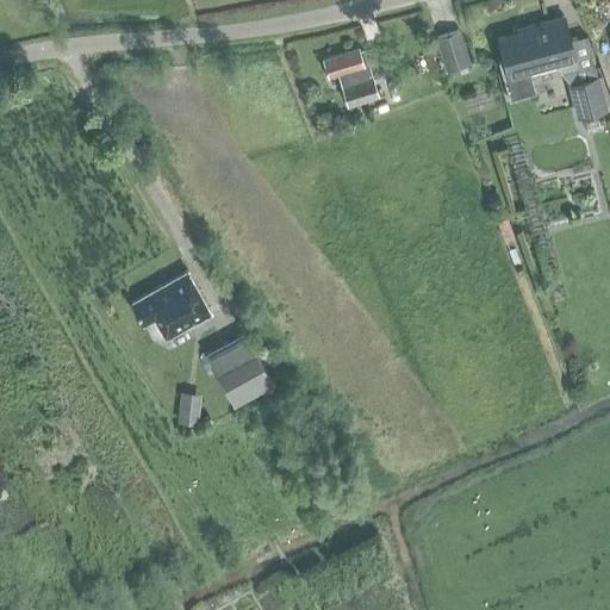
[(561,70),(566,69),(577,67),(577,66),(568,33),(553,37),(548,20),(528,26),(529,30),(500,37),(505,57),(499,58),(510,99),(511,99),(511,97),(535,91),(529,67),(559,60),(561,70)]
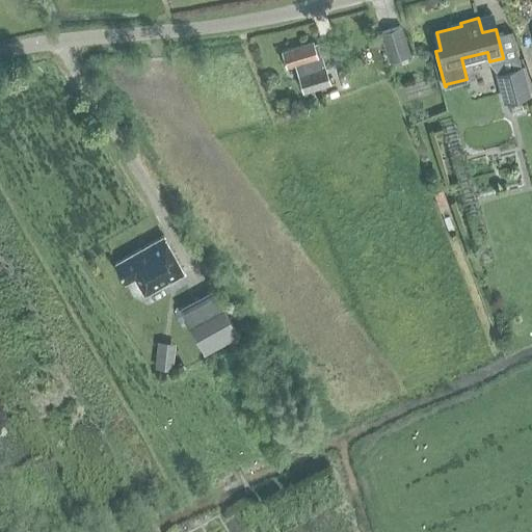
[(401,27),(380,34),(389,61),(410,55),(401,27)]
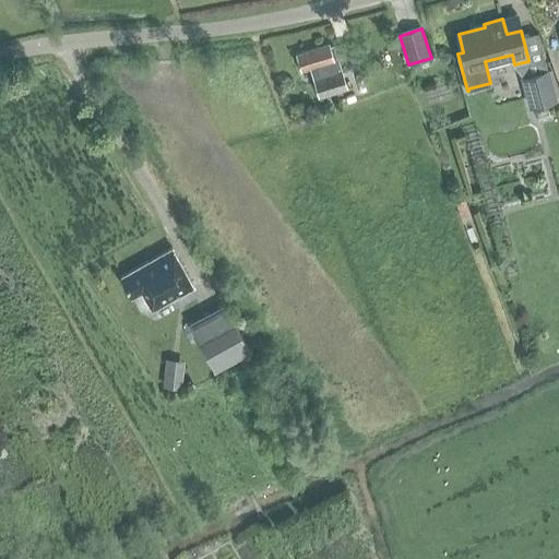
[(309,69),(319,98),(347,90),(337,60),(344,58),(340,45),(329,48),(328,45),(296,55),(301,71),(309,69)]
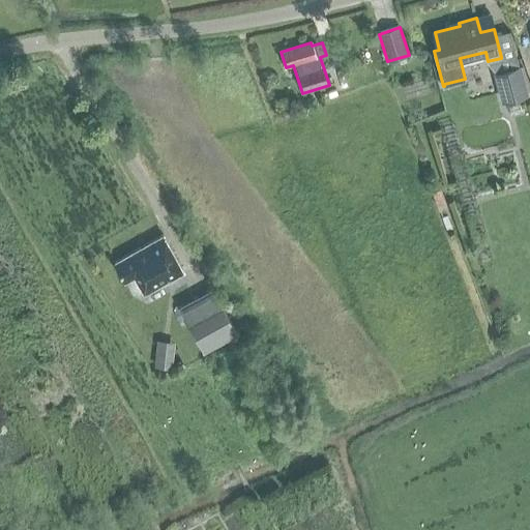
[(501,58),(492,60),(503,100),(527,94),(514,53),(501,57),(501,58)]
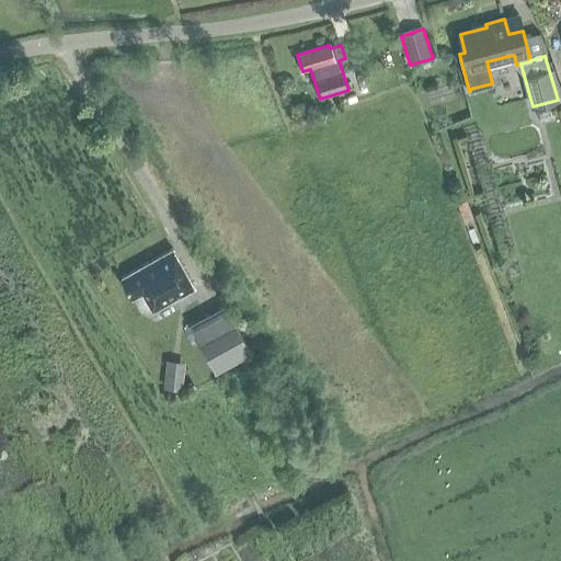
[(132,300),(141,295),(151,312),(195,288),(173,248),(119,278),(132,300)]
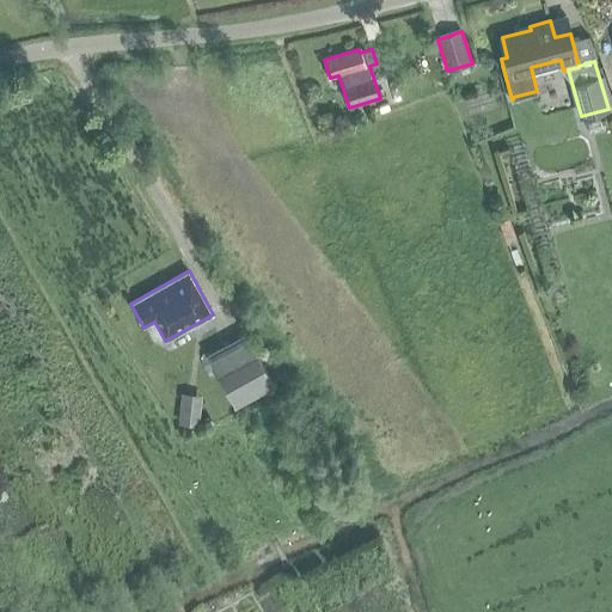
[(256,355),(216,377),(234,408),(274,386),(256,355)]
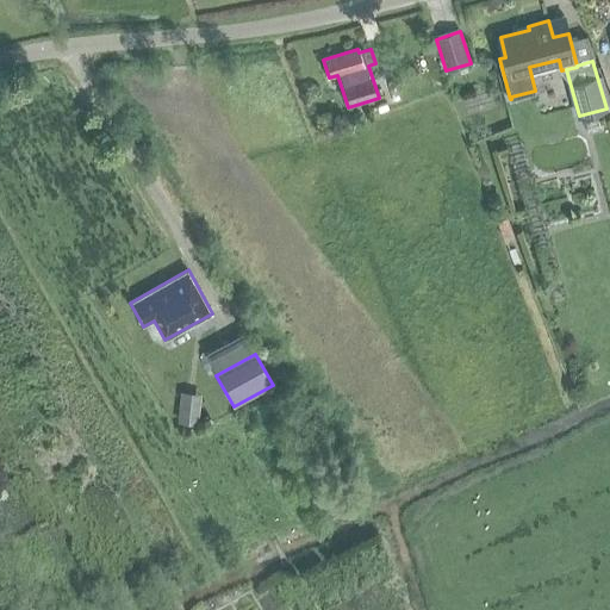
[(181,392),(178,423),(198,425),(201,394),(181,392)]
